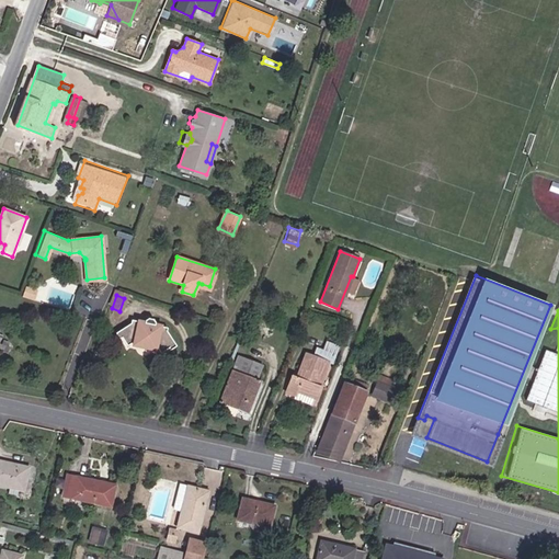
[(161,357),(175,348),(164,332),(167,328),(155,324),(155,322),(152,318),(149,317),(144,322),(133,318),(130,324),(115,335),(124,349),(134,341),(155,348),(161,357)]
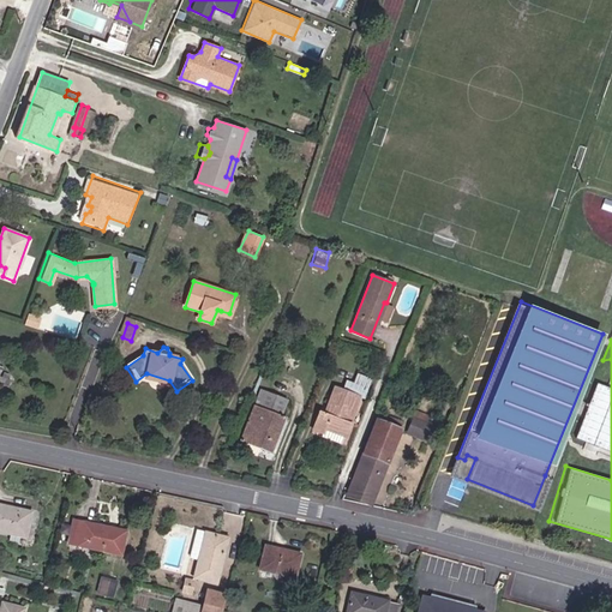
[(10,383),(12,377),(10,376),(11,371),(5,369),(3,376),(1,379),(10,383)]
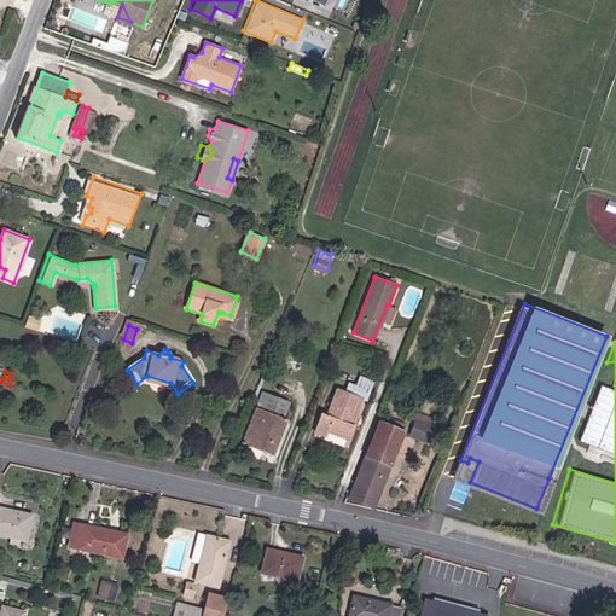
[(355,424),(352,423),(362,396),(365,397),(372,377),(359,372),(355,382),(349,379),(346,390),(337,387),(327,413),(321,411),(314,430),(325,435),(323,440),(342,447),(346,436),(350,439),(355,424)]
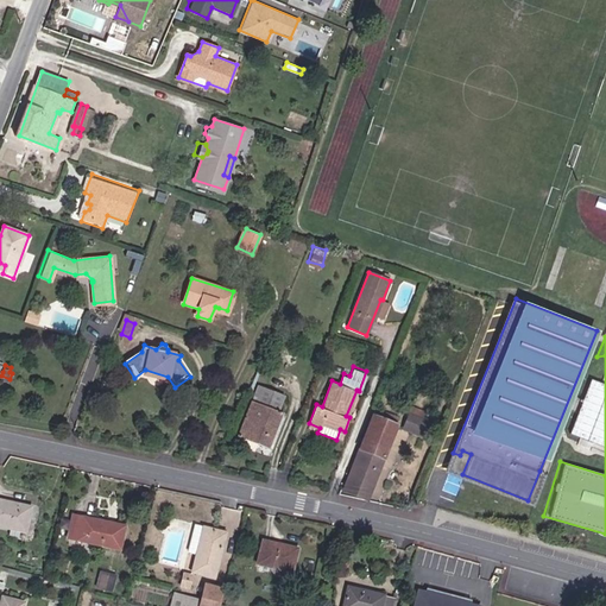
[(165,382),(168,377),(145,370),(143,376),(165,382)]
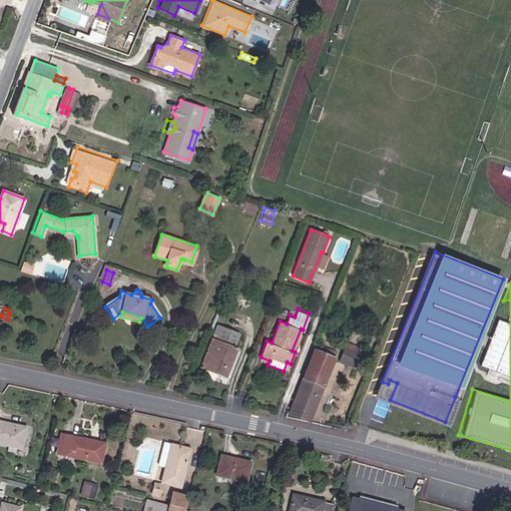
[(510,322),(495,318),(482,365),(510,373),(510,322)]
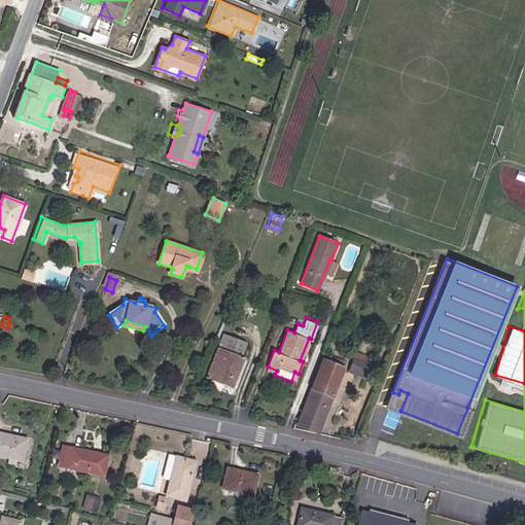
[(207,378),(232,387),(244,356),(242,355),(247,341),(225,333),(207,378)]
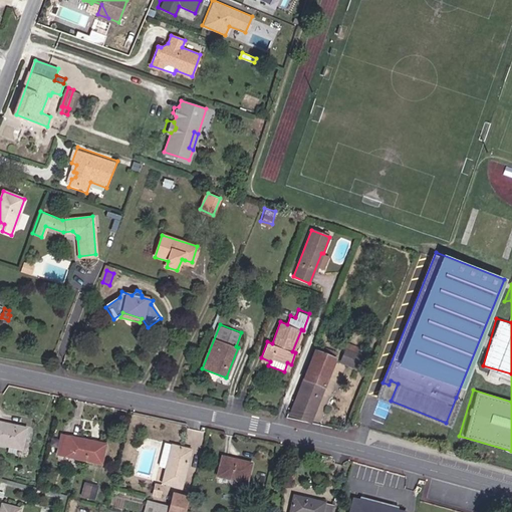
[(342,350),(353,354),(355,347),(345,343),(342,350)]
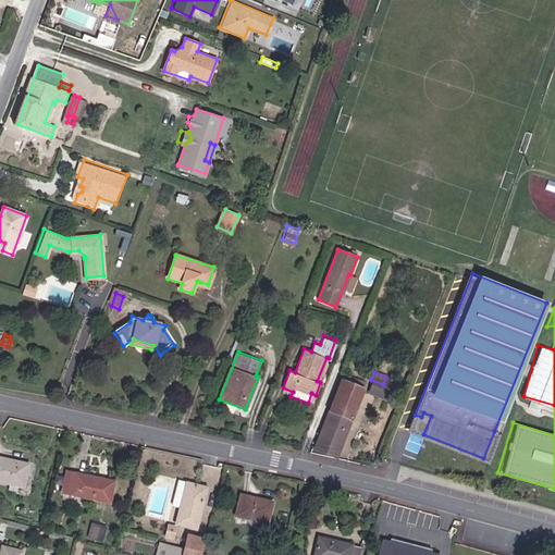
[(379,395),(381,390),(383,384),(371,380),(368,391),(379,395)]
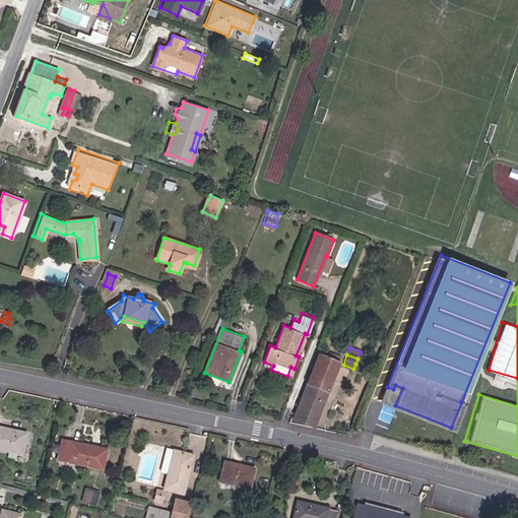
[(293,419),(312,427),(336,363),(317,355),(293,419)]
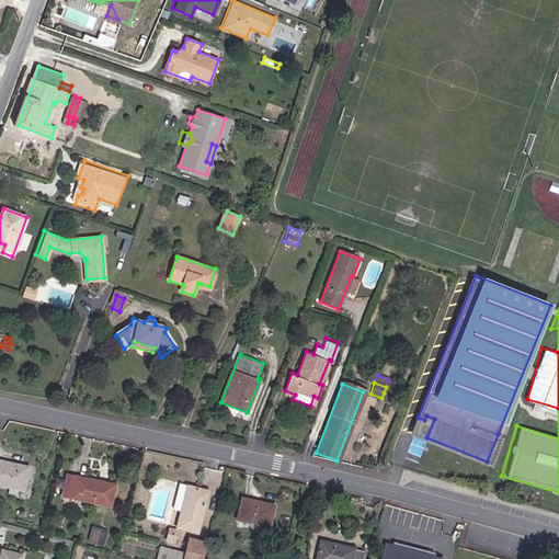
[(412,432),(426,437),(434,419),(426,415),(424,420),(418,418),(412,432)]
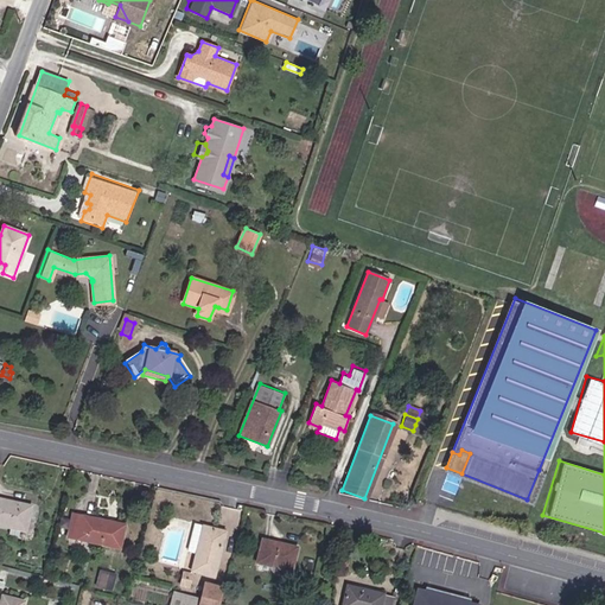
[(527,500),(533,502),(545,472),(539,470),(527,500)]
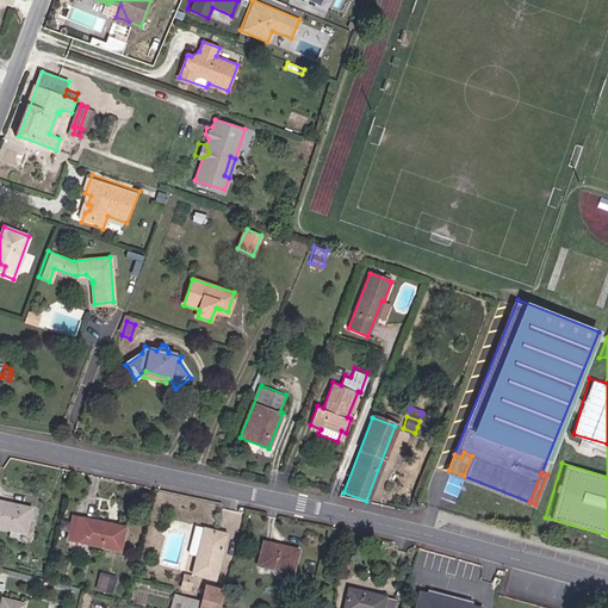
[(0,521),(28,528),(35,504),(0,495),(0,521)]
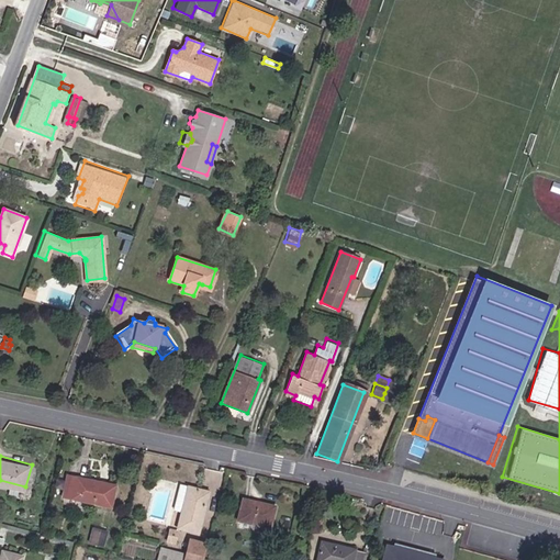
[(65,494),(112,506),(118,485),(71,473),(65,494)]
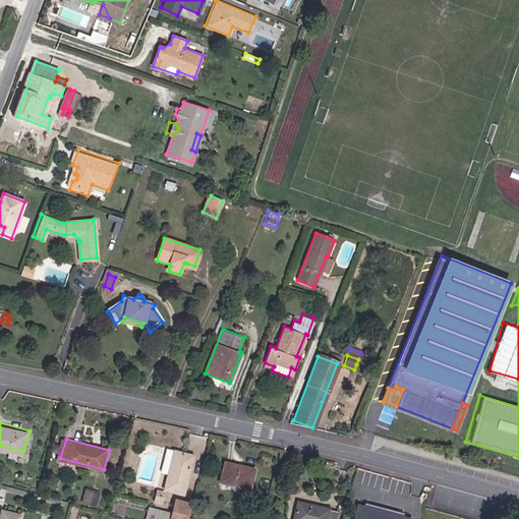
[(185,492),(195,452),(168,445),(165,457),(173,459),(165,485),(185,492)]
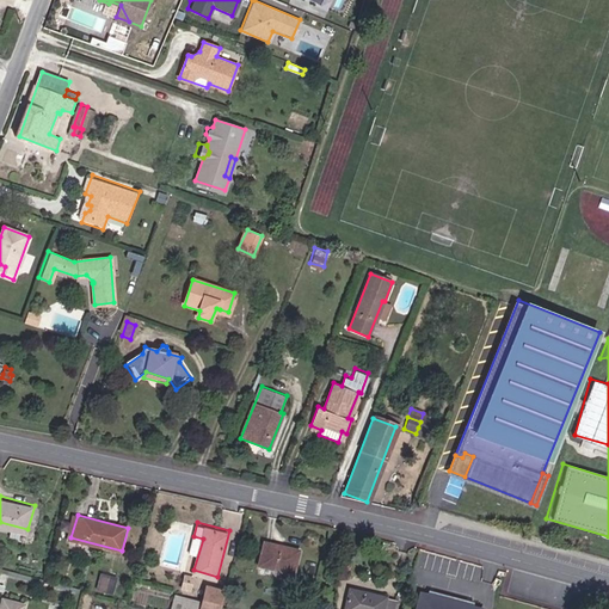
[(258,564),(293,572),(299,548),(264,540),(258,564)]
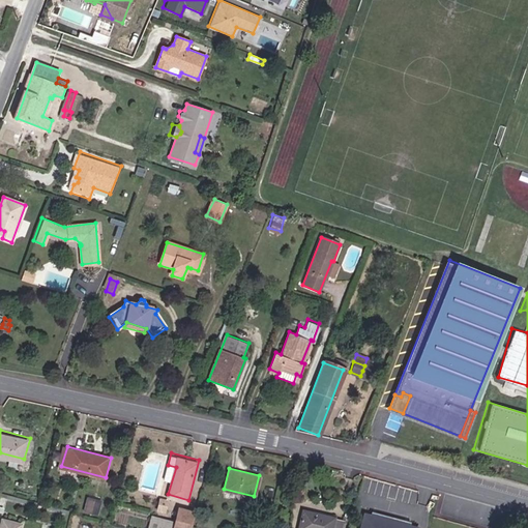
[(87,494),(83,509),(96,514),(100,498),(87,494)]
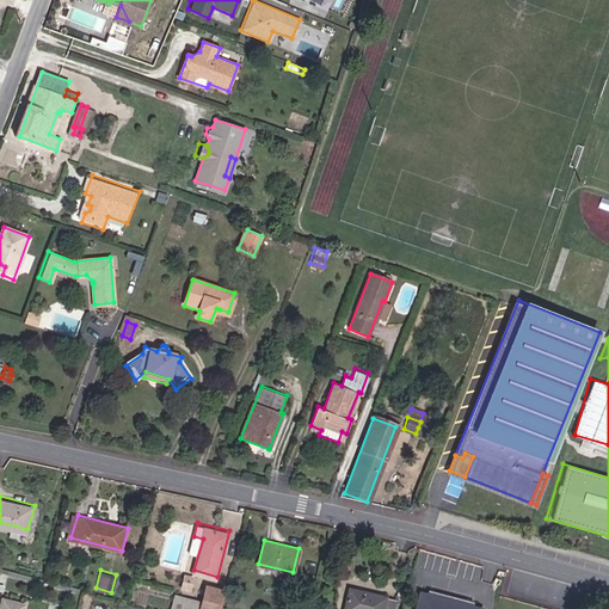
[(180,584),(190,585),(192,572),(183,571),(180,584)]
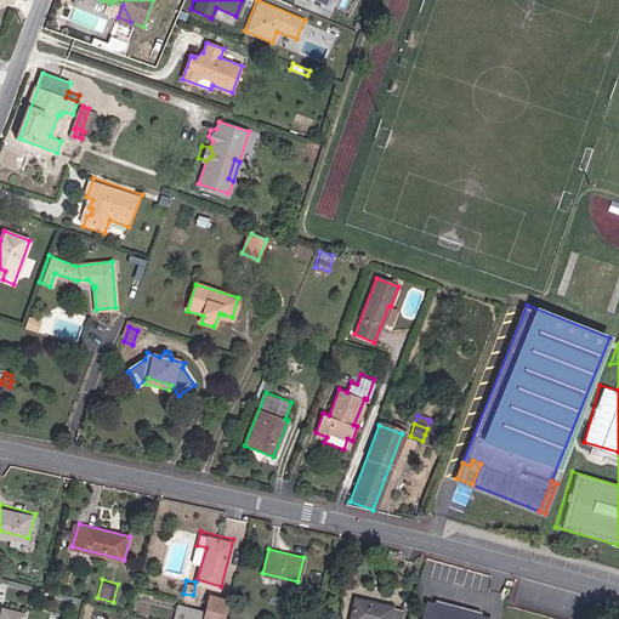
[(350,618),(388,618),(392,608),(356,598),(350,618)]
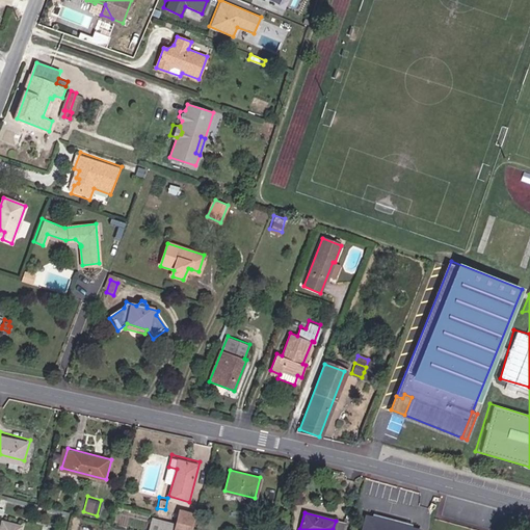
[(22,529),(25,521),(5,515),(1,529),(22,529)]
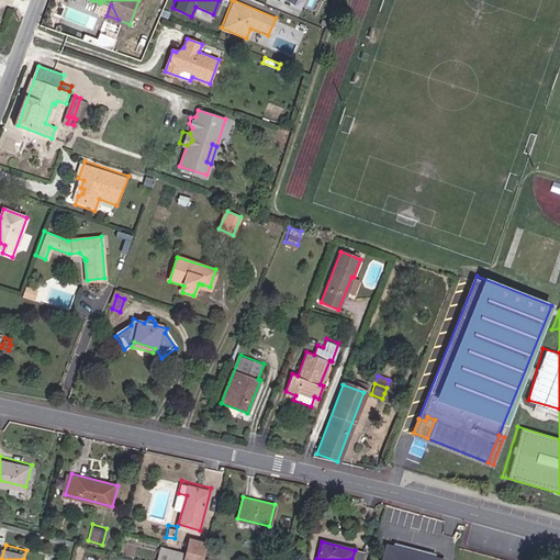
[(204,556),(205,551),(187,547),(186,550),(204,556)]
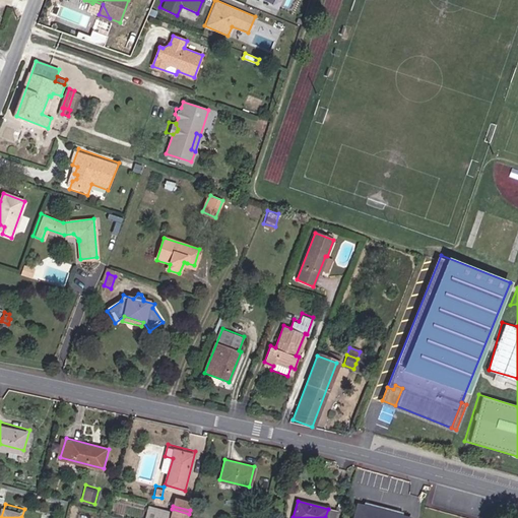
[(169,517),(187,517),(189,514),(172,509),(169,517)]
